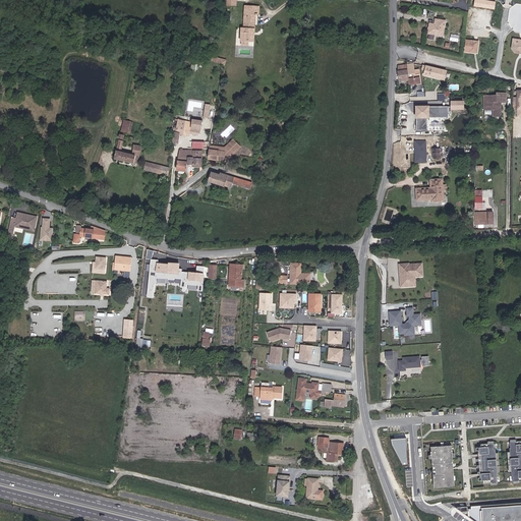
[(254,42),(255,16),(258,16),(259,7),(245,6),(244,29),(241,29),(240,41),(242,41),(248,42),(254,42)]
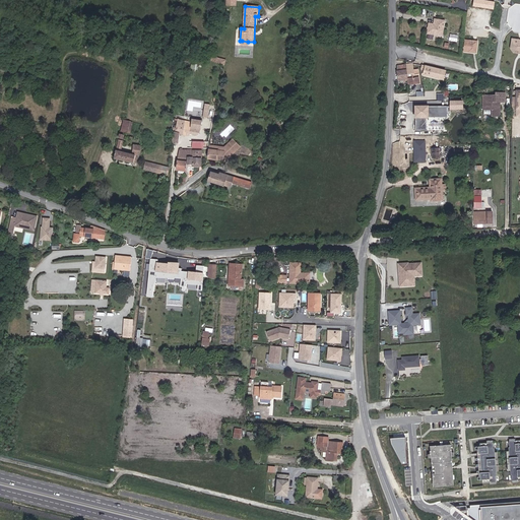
[(442,36),(445,20),(435,19),(434,24),(429,23),(427,34),(428,34),(432,35),(442,36)]
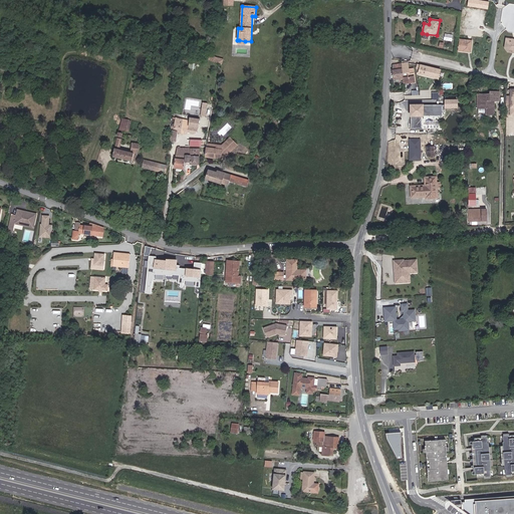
[(508,37),(506,37),(505,47),(508,51),(513,52),(513,48),(509,48),(507,45),(508,37)]
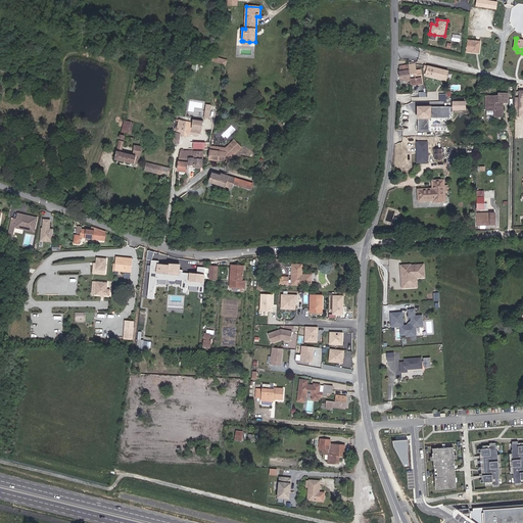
[(468,40),(466,52),(476,53),(476,50),(479,51),(480,42),(468,40)]
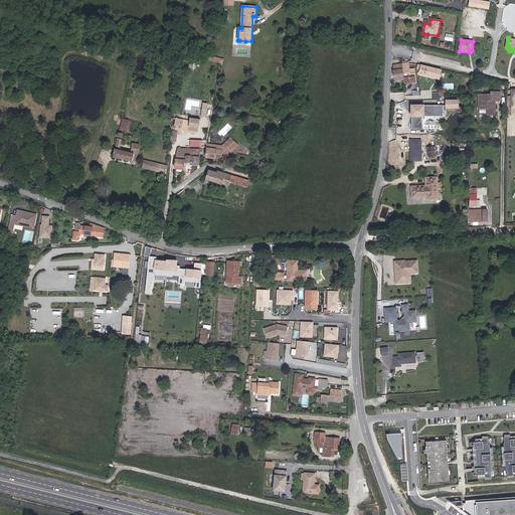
[(401,64),(401,63),(397,64),(393,64),(393,69),(394,79),(403,78),(401,64)]
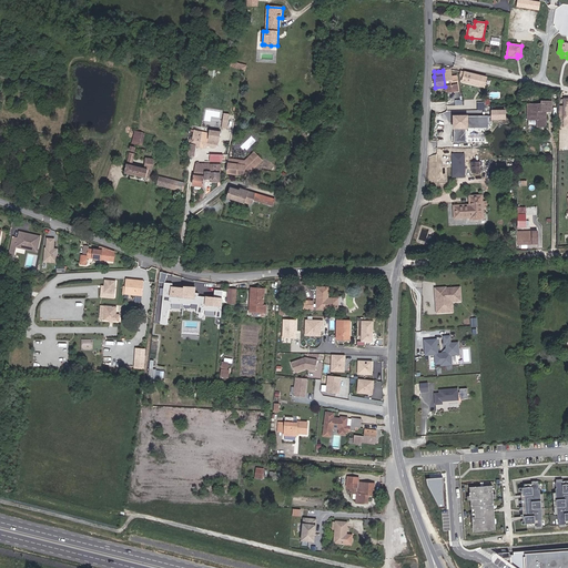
[(452,84),(450,70),(443,71),(445,87),(446,93),(458,91),(457,83),(452,84)]
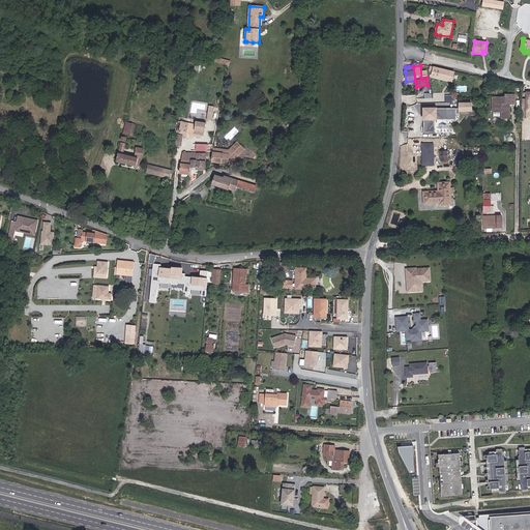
[(451,81),(453,72),(434,67),(432,77),(451,81)]
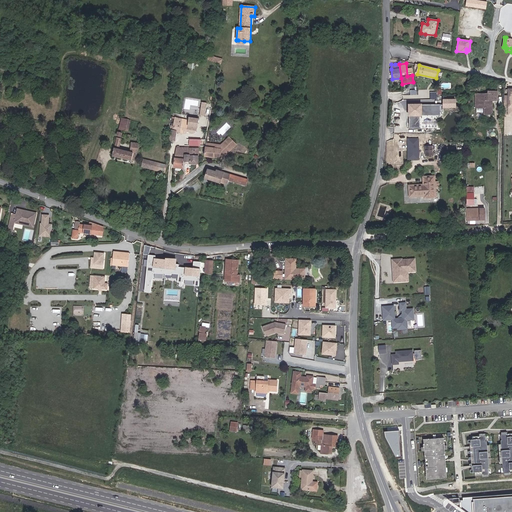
[(492,112),(492,100),(497,100),(497,92),(488,91),(488,94),(476,94),(475,108),(484,108),(484,114),(490,114),(492,112)]
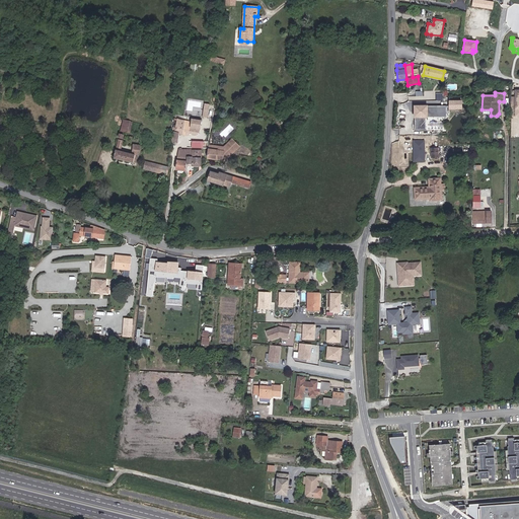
[(462,110),(462,100),(449,100),(449,110),(462,110)]
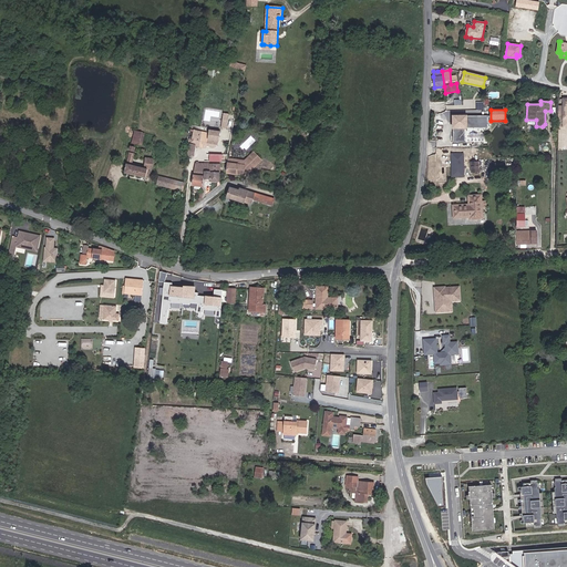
[(453,116),(453,143),(465,142),(465,129),(488,129),(488,115),(453,116)]
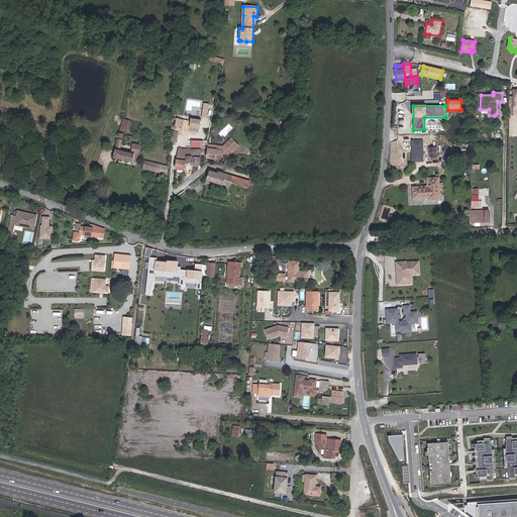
[(182,133),(184,120),(177,118),(177,120),(175,127),(175,131),(173,130),(172,141),(177,142),(178,133),(182,133)]
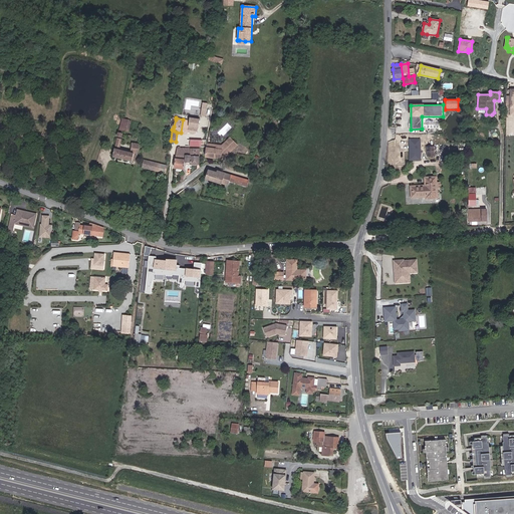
[(197,132),(199,119),(191,118),(190,121),(183,119),(181,133),(187,134),(187,133),(195,134),(197,132)]
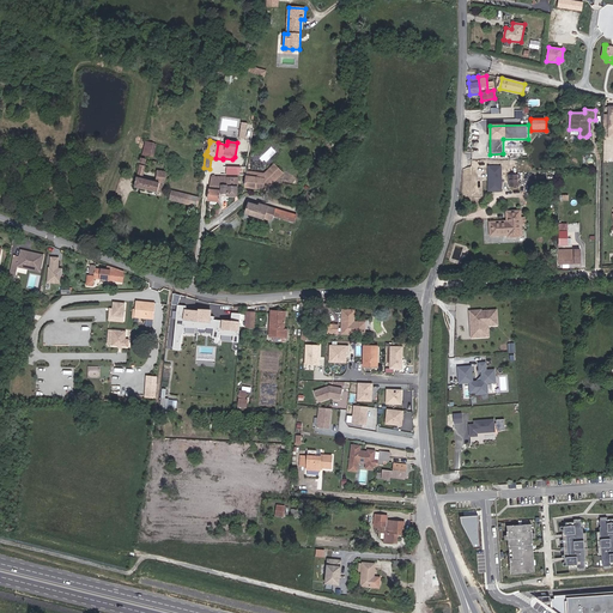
[(271,184),(283,173),(274,164),(265,175),(248,173),(246,187),(266,189),(267,188),(266,186),(268,183),(271,184)]
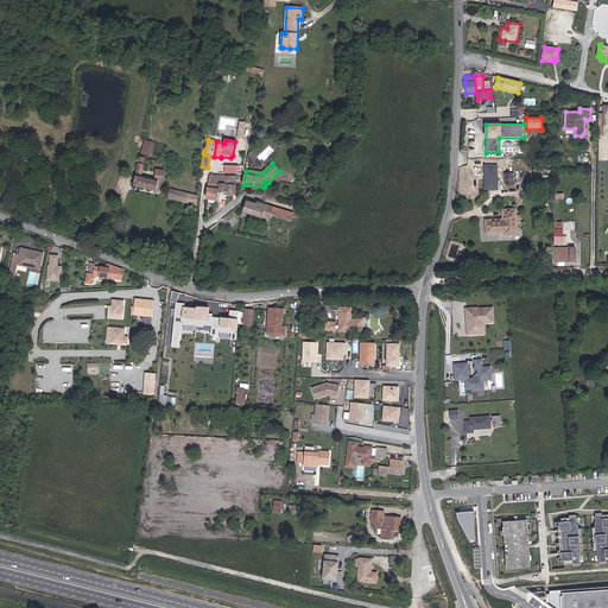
[(163,183),(164,170),(157,170),(156,181),(141,177),(139,177),(141,164),(139,164),(134,185),(160,191),(163,183)]
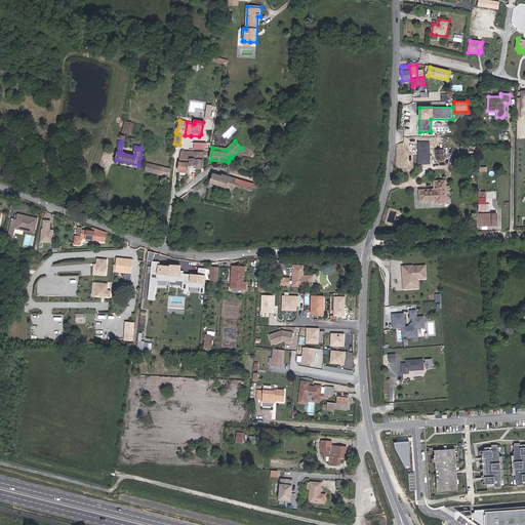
[(430,163),(429,143),(418,143),(418,164),(430,163)]
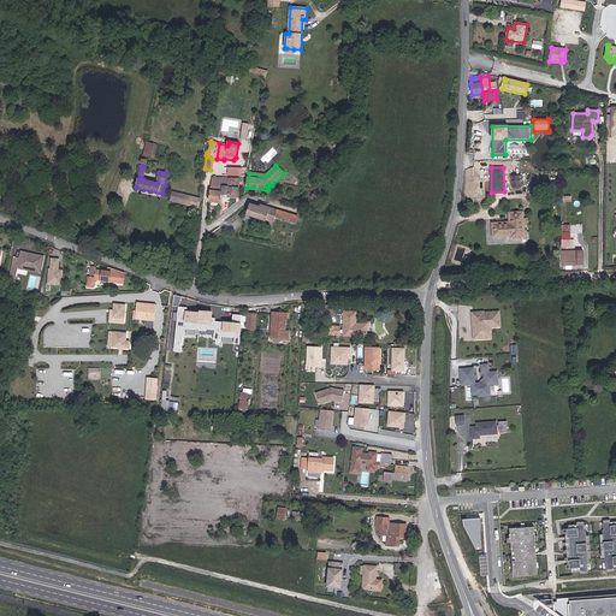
[(521,177),(521,176),(511,176),(511,188),(522,187),(521,177)]
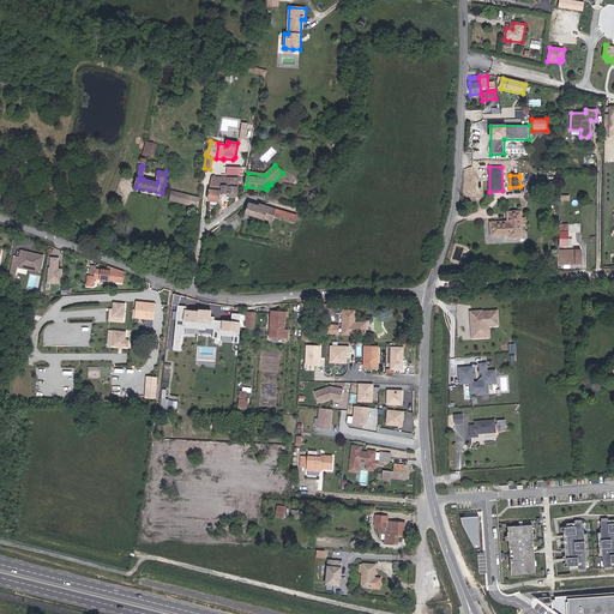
[(220,194),(221,186),(222,186),(221,178),(211,178),(209,200),(211,202),(218,202),(220,203),(220,200),(220,194)]
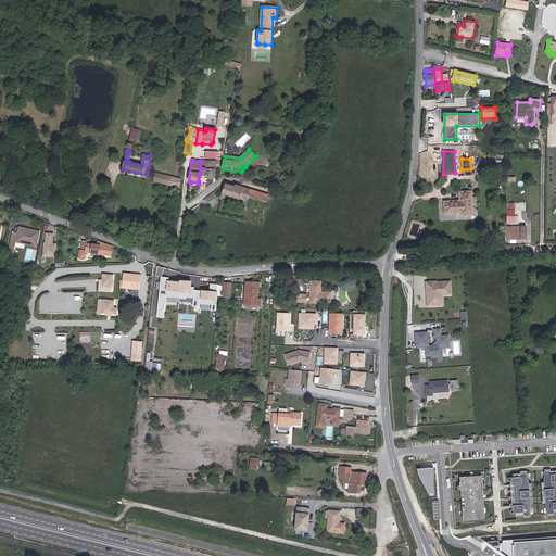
[(215,178),(215,169),(209,169),(209,168),(201,168),(200,168),(199,176),(200,176),(206,176),(205,178),(215,178)]
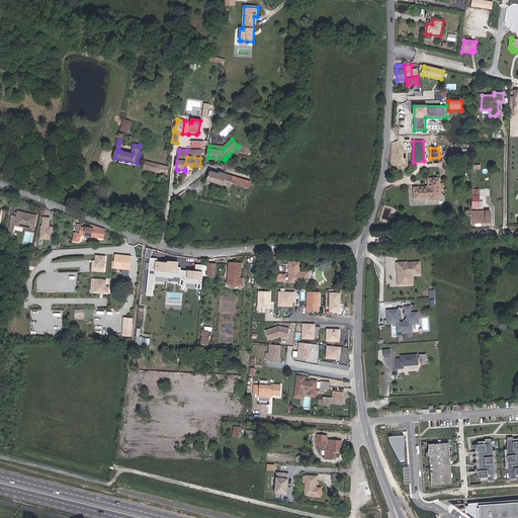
[(167,174),(168,167),(146,162),(144,169),(167,174)]
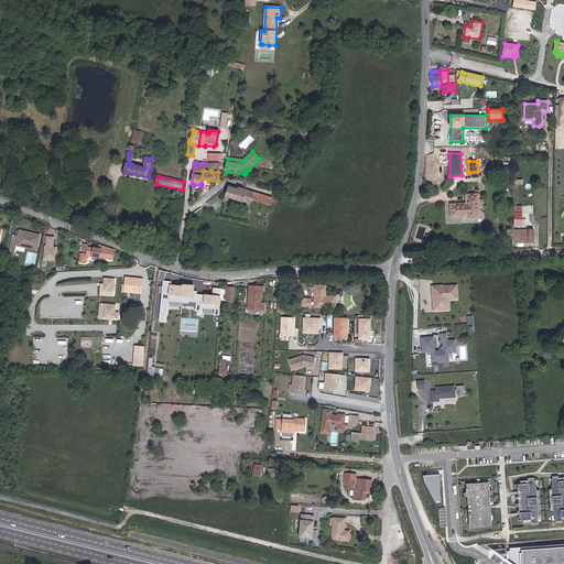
[(250,204),(251,198),(253,192),(239,187),(238,190),(229,187),(226,197),(241,202),(242,201),(250,204)]
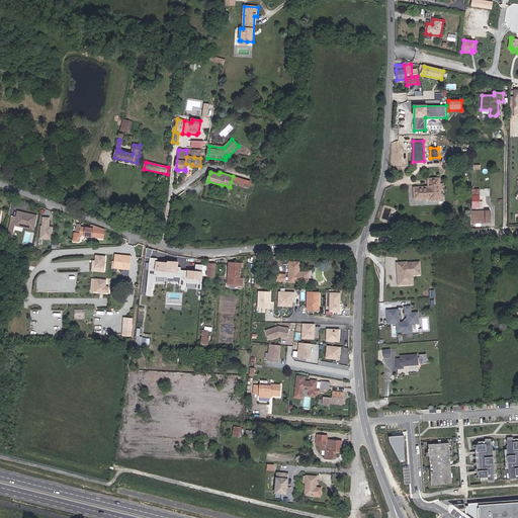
[(249,188),(251,182),(237,178),(235,184),(249,188)]
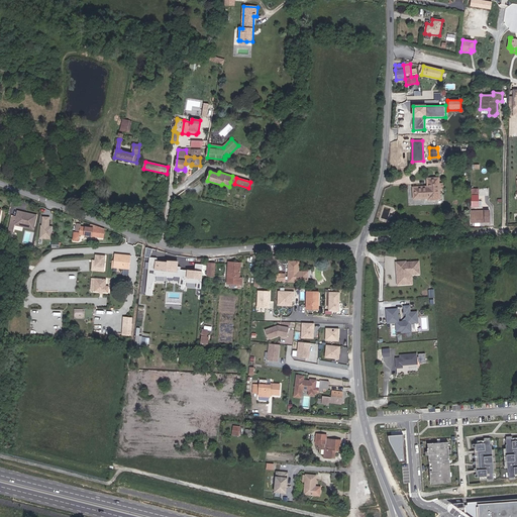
[(439,199),(439,189),(438,184),(438,178),(427,179),(428,187),(413,188),(414,199),(428,198),(428,200),(439,199)]
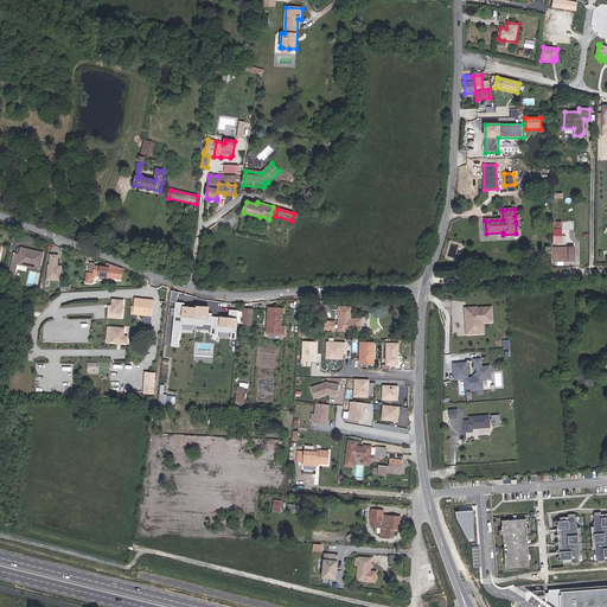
[(40,264),(44,254),(21,248),(19,255),(14,254),(8,276),(14,278),(18,264),(25,266),(26,262),(40,264)]
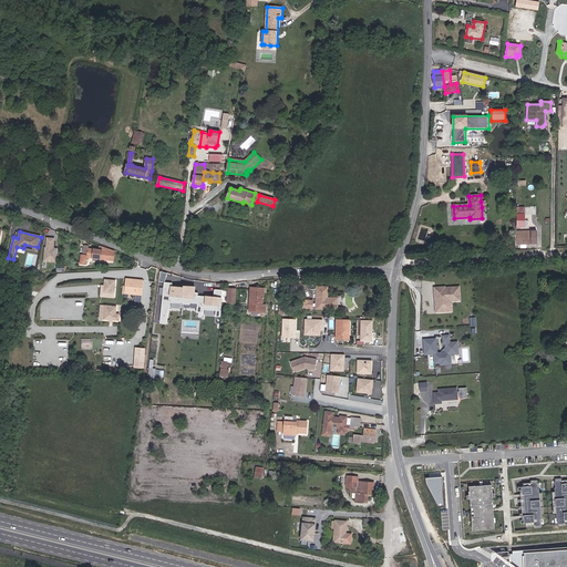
[(536,244),(536,232),(517,232),(517,244),(536,244)]
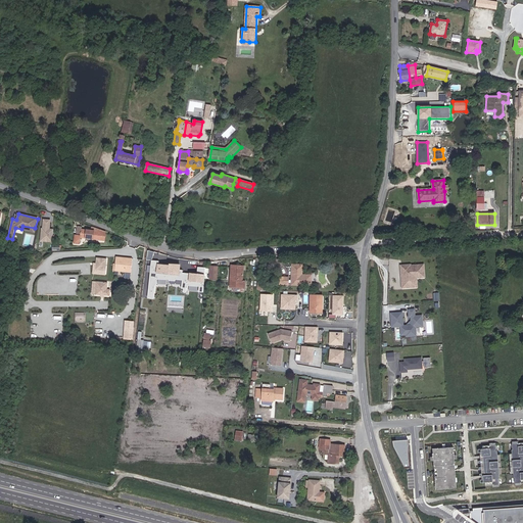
[(52,242),(53,230),(49,229),(50,220),(43,220),(43,229),(42,229),(41,241),(52,242)]
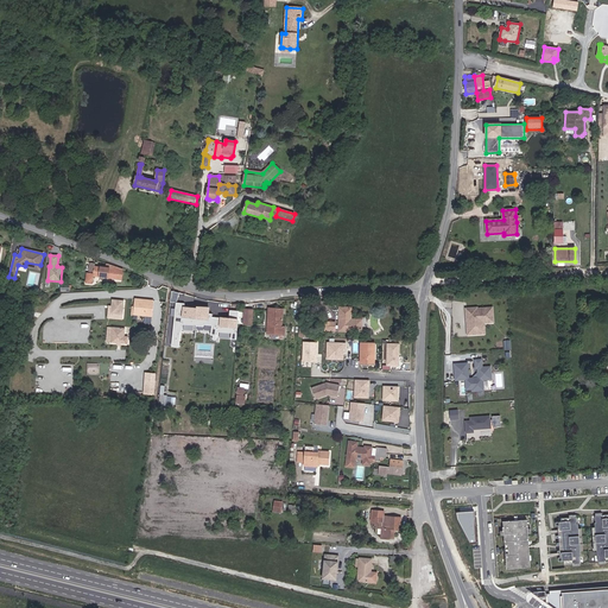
[(121,270),(106,264),(105,267),(94,266),(94,264),(90,263),(89,273),(87,273),(87,283),(92,284),(93,276),(120,278),(121,270)]
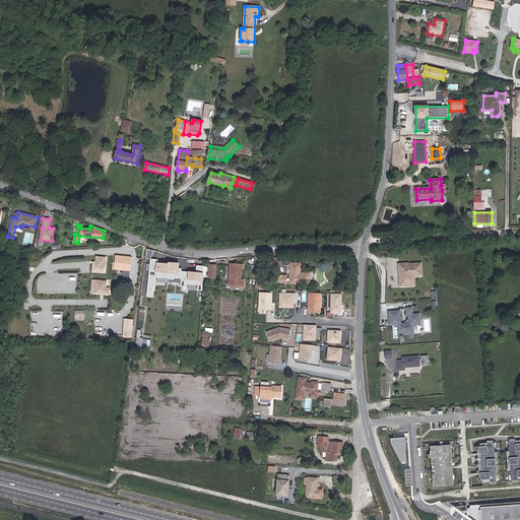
[(130,271),(132,257),(116,256),(114,269),(130,271)]
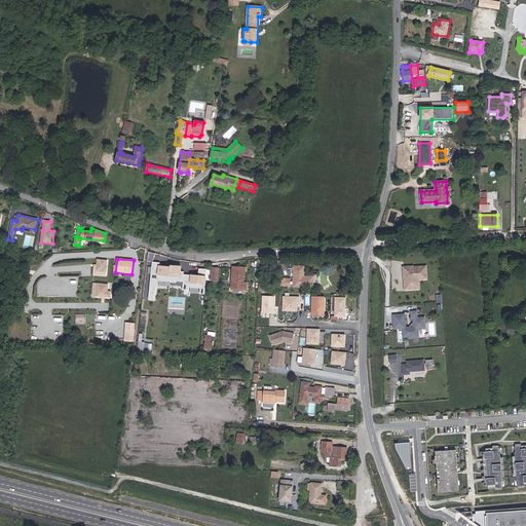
[(107,261),(98,260),(97,270),(106,271),(107,261)]
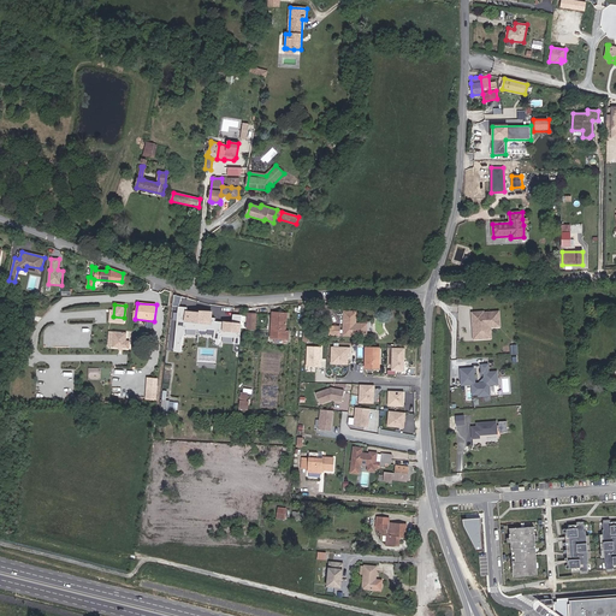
[(169,338),(167,350),(183,351),(185,333),(214,336),(214,339),(221,341),(223,332),(234,333),(232,343),(242,344),(246,315),(234,314),(234,323),(215,320),(215,313),(189,309),(189,307),(179,306),(179,312),(175,312),(172,338),(169,338)]
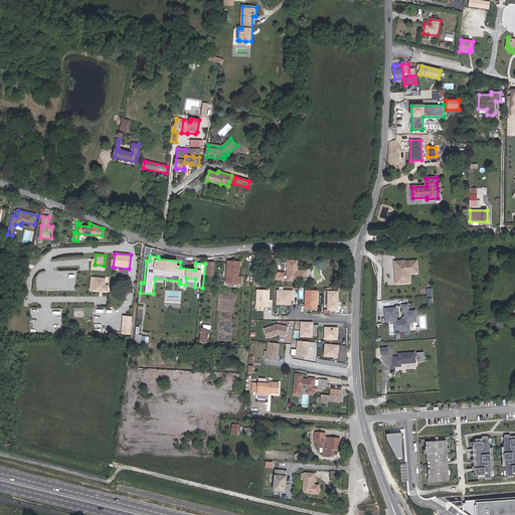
[(241,285),(241,277),(238,277),(239,262),(227,261),(225,283),(229,284),(229,287),(238,288),(239,285),(241,285)]
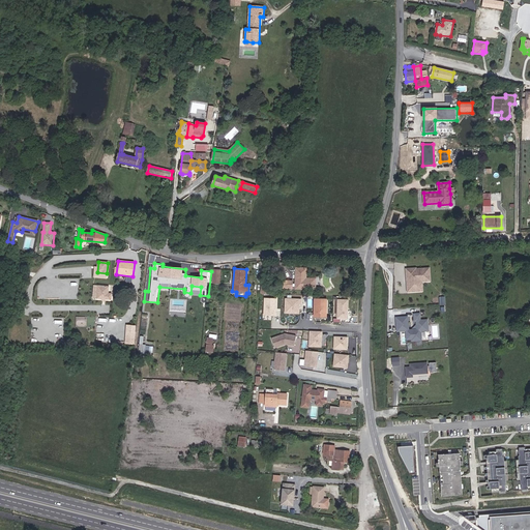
[(316,289),(316,278),(306,278),(306,268),(296,268),(295,289),(316,289)]
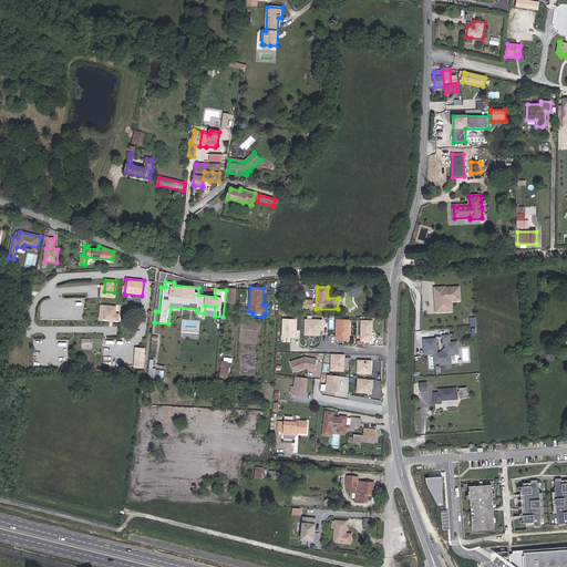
[(445,287),(434,288),(435,301),(436,301),(436,303),(435,303),(436,312),(449,311),(447,301),(451,301),(460,300),(460,287),(445,288),(445,287)]
